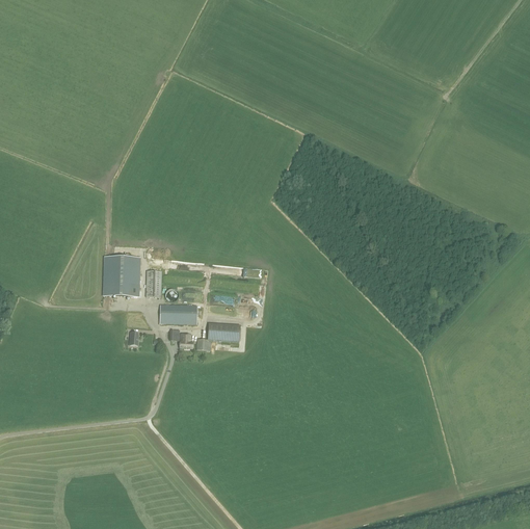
[(139,256),(104,255),(103,293),(138,295),(139,256)]
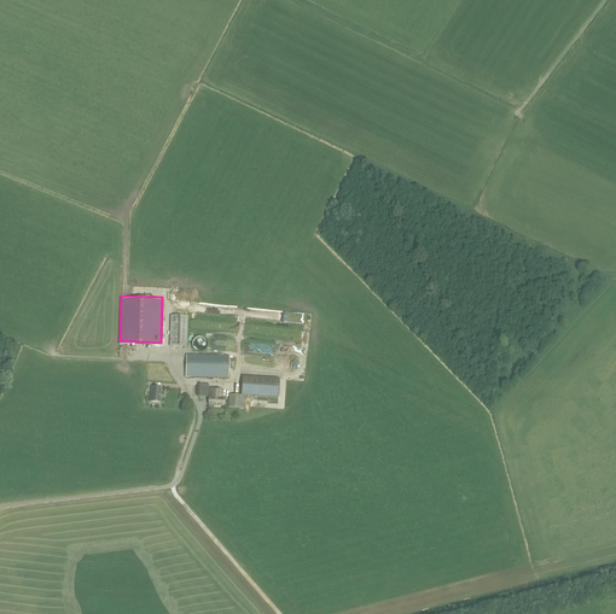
[(283,320),(304,322),(306,311),(284,309),(283,320)]
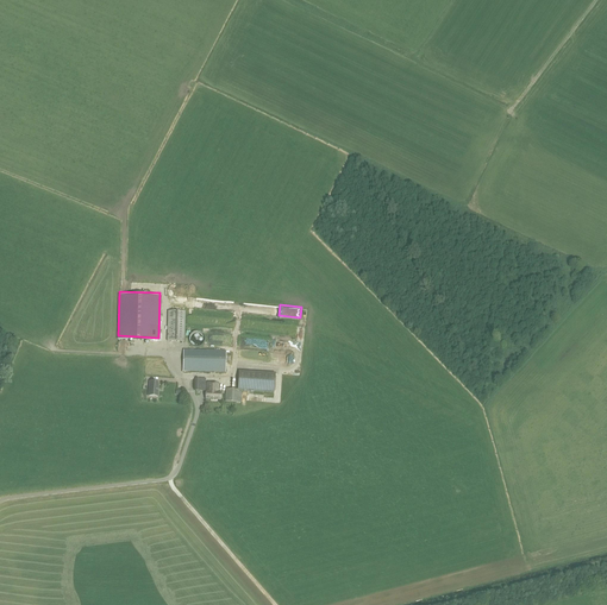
[(182,339),(183,308),(167,308),(166,338),(182,339)]
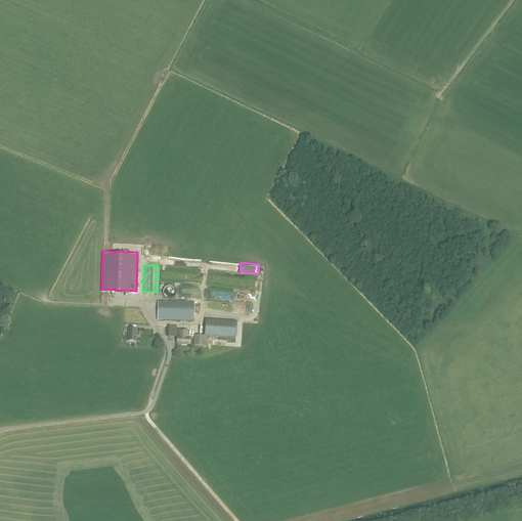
[(164,284),(163,285),(162,286),(161,288),(161,289),(161,290),(161,292),(162,293),(164,295),(166,296),(168,296),(169,296),(171,295),(172,294),(173,292),(174,291),(174,290),(174,288),(173,287),(172,285),(171,284),(170,284),(168,283),(167,283),(165,284),(164,284)]
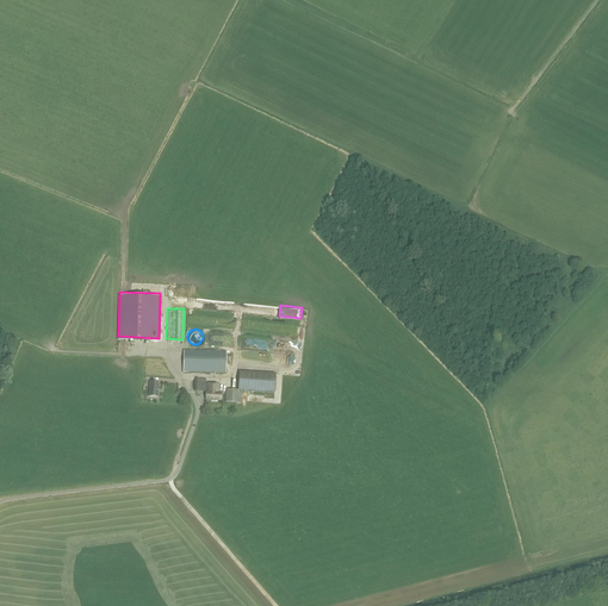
[(223,350),(181,349),(181,367),(223,368),(223,350)]
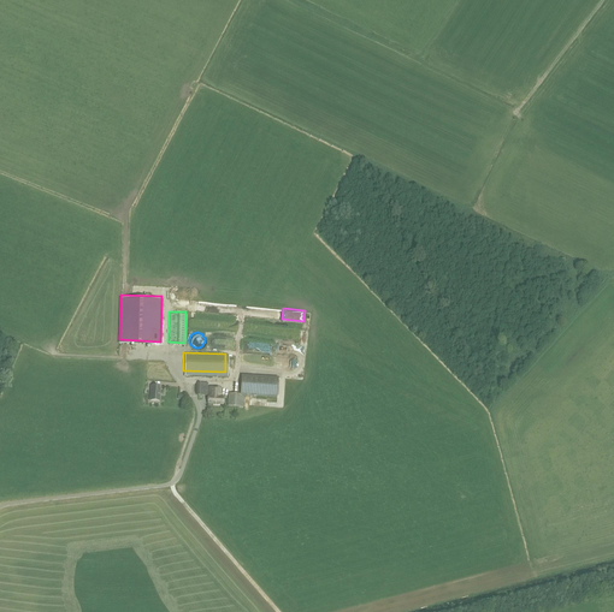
[(226,390),(225,403),(241,404),(242,391),(275,393),(276,375),(240,373),(238,391),(226,390)]
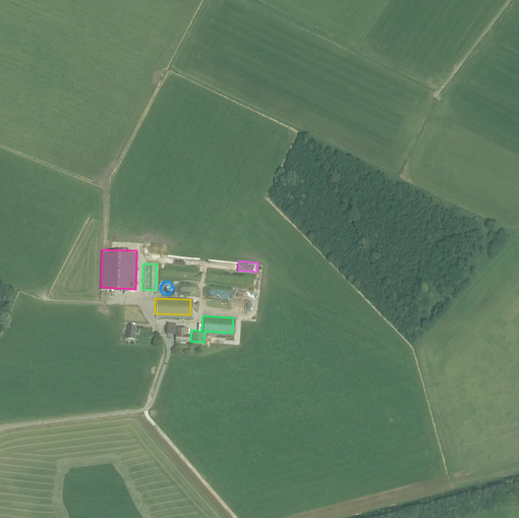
[(173,332),(174,322),(165,321),(165,332),(173,332)]
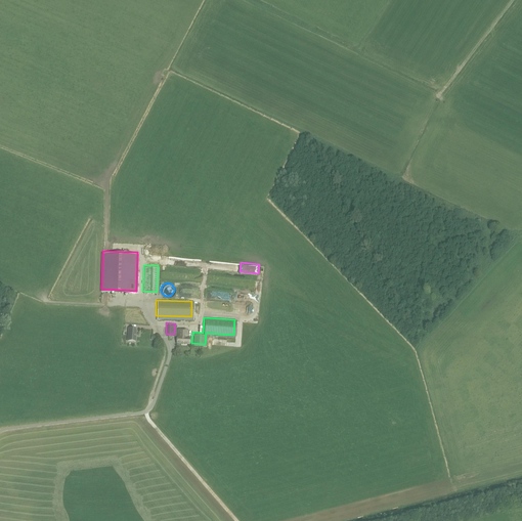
[(134,327),(126,326),(125,338),(133,339),(134,327)]
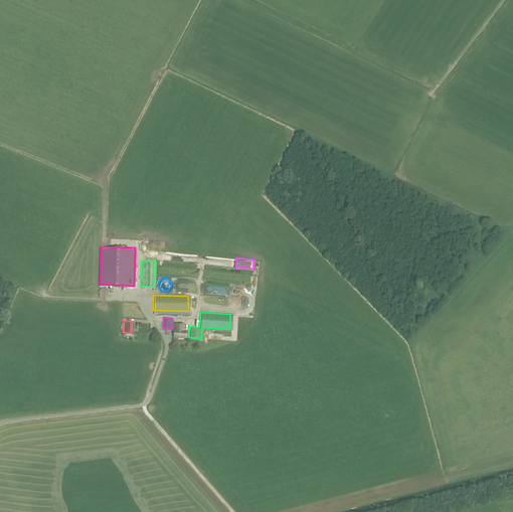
[(172,336),(185,336),(185,330),(183,330),(183,321),(172,321),(172,336)]
